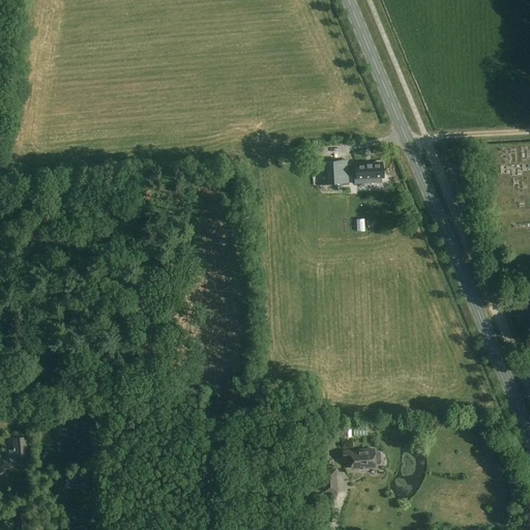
[(347,160),(315,163),(317,185),(349,183),(347,160)]
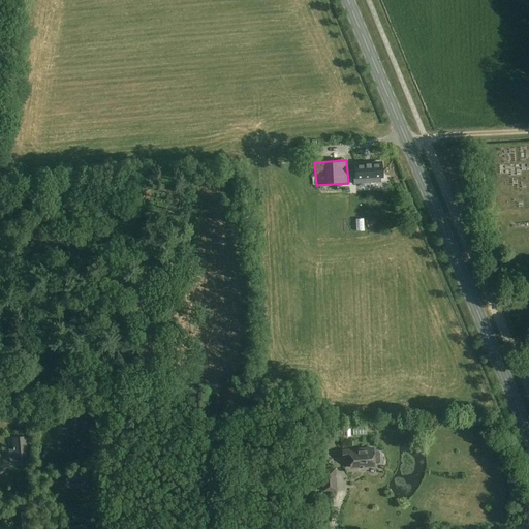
[(354,175),(352,175),(353,184),(380,183),(380,178),(382,178),(381,163),(354,164),(354,175)]
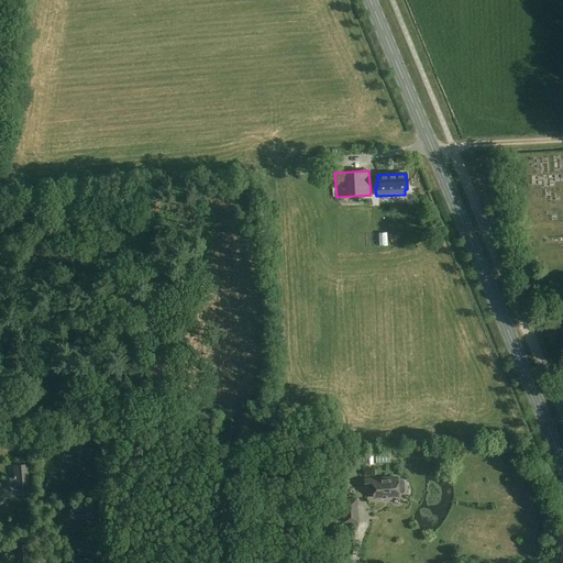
[(504,197),(499,200),(507,208),(511,205),(504,197)]
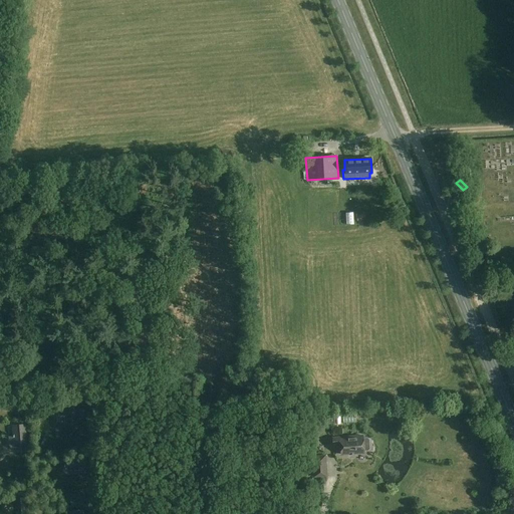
[(78,416),(77,398),(64,399),(65,407),(58,407),(59,416),(66,416),(73,415),(73,417),(78,416)]
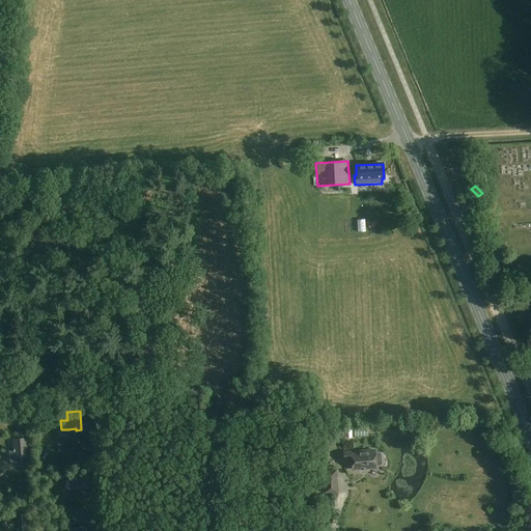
[(28,456),(26,438),(12,440),(14,449),(15,449),(16,456),(23,456),(23,457),(28,456)]
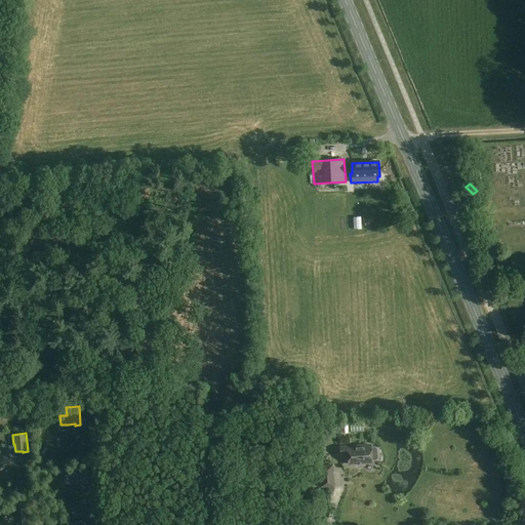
[(370,447),(370,445),(339,447),(340,453),(348,453),(349,465),(371,462),(371,460),(376,459),(377,458),(376,448),(374,446),(370,447)]
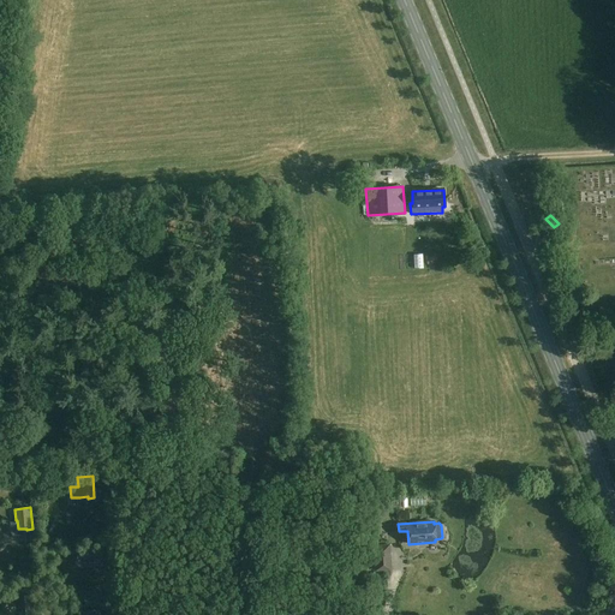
[(99,553),(99,545),(77,548),(78,563),(89,562),(89,561),(99,560),(97,553),(99,553)]
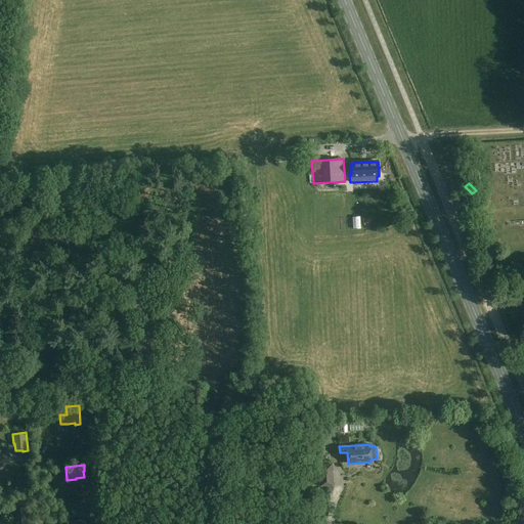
[(333,485),(332,465),(319,466),(320,486),(333,485)]
